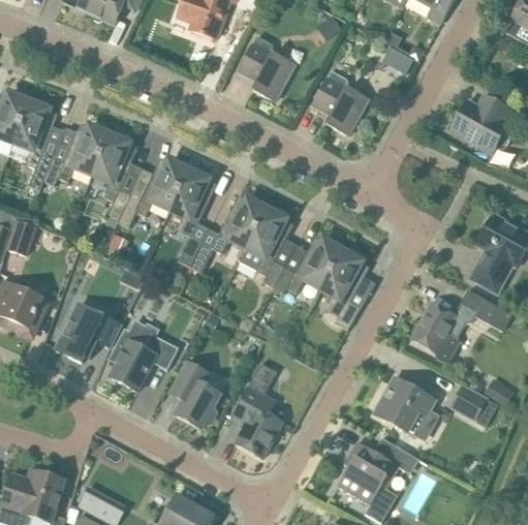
[(88,12),(93,0),(62,0),(88,12)]
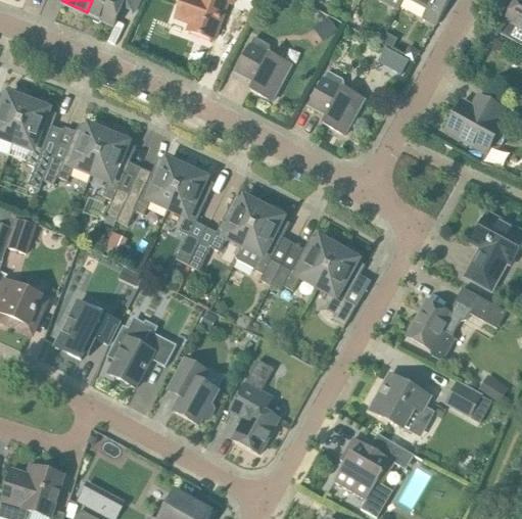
[(92,0),(87,12),(112,24),(122,3),(134,9),(137,0),(92,0)]
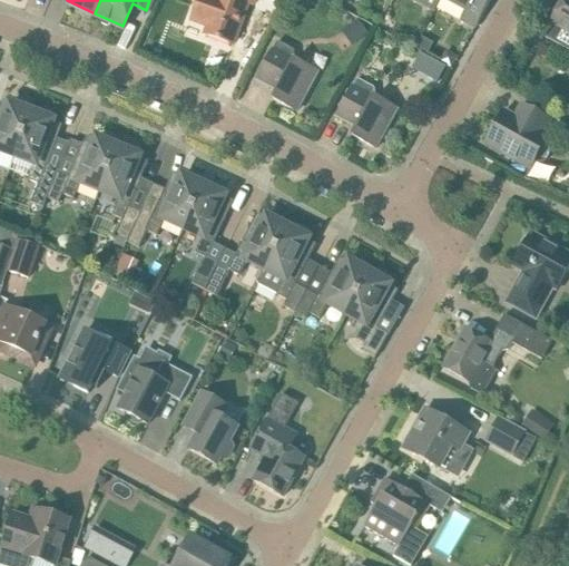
[(197,0),(190,17),(208,22),(205,31),(232,41),(246,0),(253,0),(197,0)]
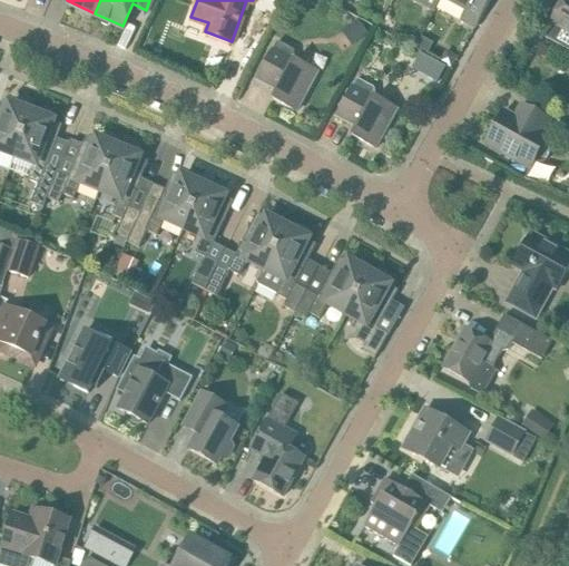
[(450,0),(464,8),(459,17),(474,25),(488,0),(450,0)]
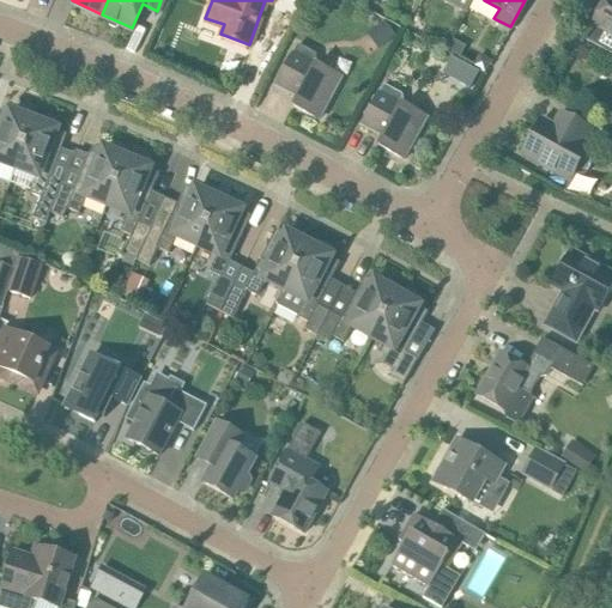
[(603,0),(592,20),(593,22),(585,36),(611,50),(611,0),(603,0)]
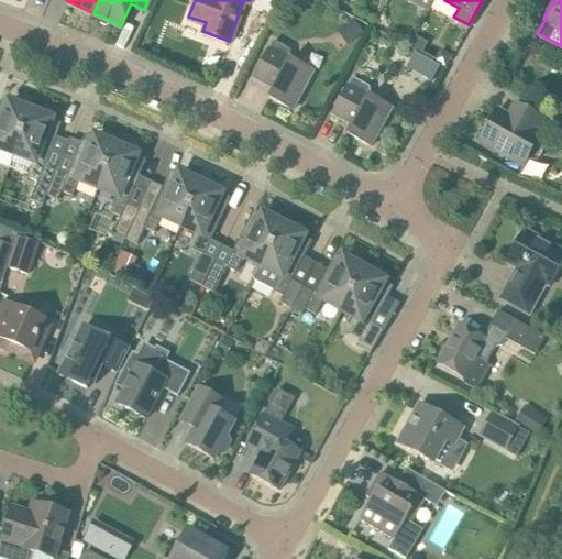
[(346,42),(363,29),(353,15),(337,28),(346,42)]
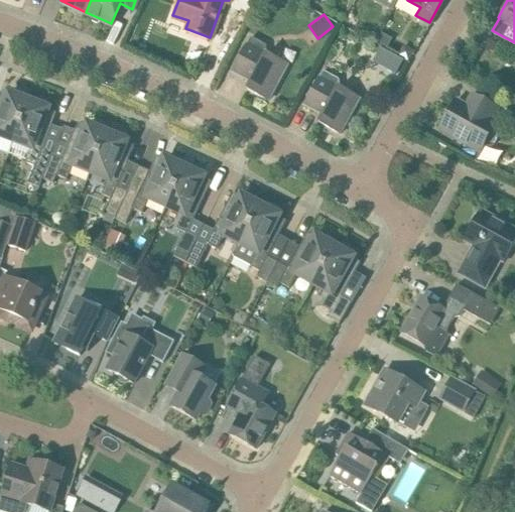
[(269,44),(249,34),(231,70),(250,79),(246,87),(267,98),(286,61),(266,51),(269,44)]
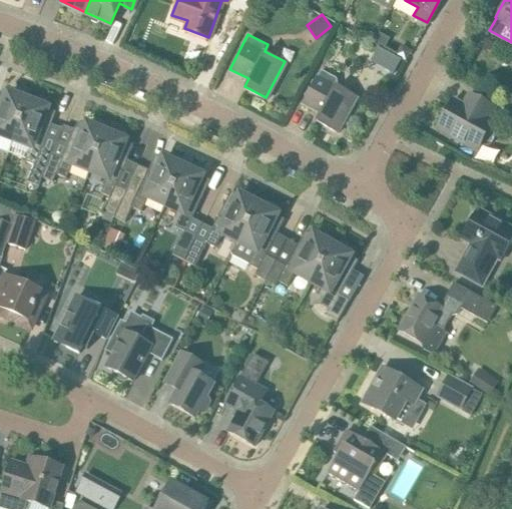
[(412,47),(401,41),(394,52),(405,58),(412,47)]
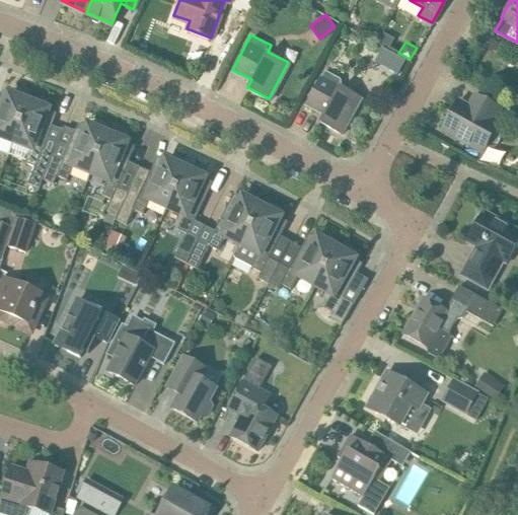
[(405,58),(396,53),(387,67),(397,72),(405,58)]
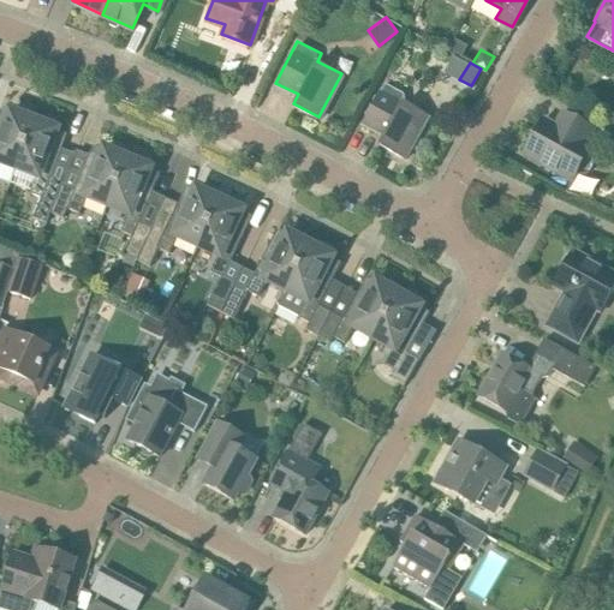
[(379,143),(404,156),(427,114),(404,101),(407,94),(385,81),(362,121),(383,133),(379,143)]
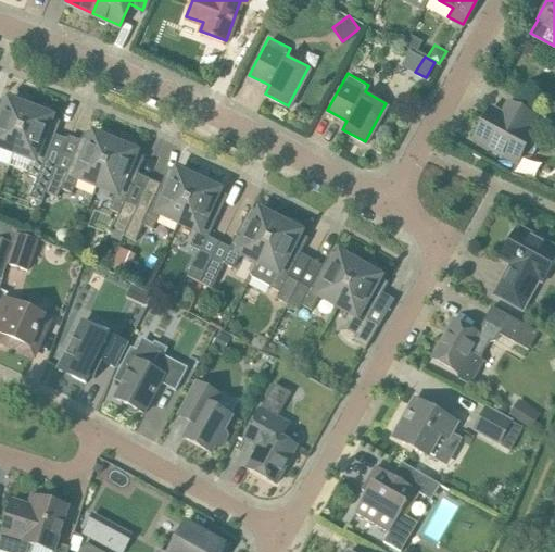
[(9,99),(0,96),(0,141),(13,148),(28,107),(23,104),(24,102),(24,101),(24,99),(23,98),(23,96),(22,95),(20,93),(19,93),(16,93),(15,93),(13,93),(12,95),(11,95),(10,97),(9,98),(9,99)]
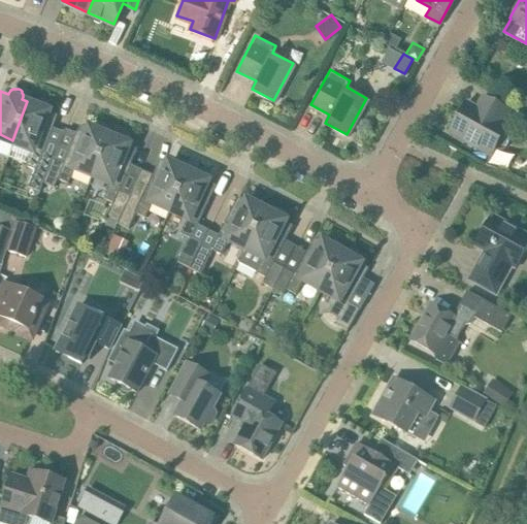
[(465,101),(450,130),(490,153),(493,149),(494,150),(496,150),(497,151),(499,151),(500,151),(502,150),(504,149),(505,148),(506,146),(507,144),(507,143),(507,141),(507,140),(507,138),(506,136),(505,135),(504,134),(503,133),(501,132),(506,125),(500,121),(507,108),(483,95),(475,107),(465,101)]
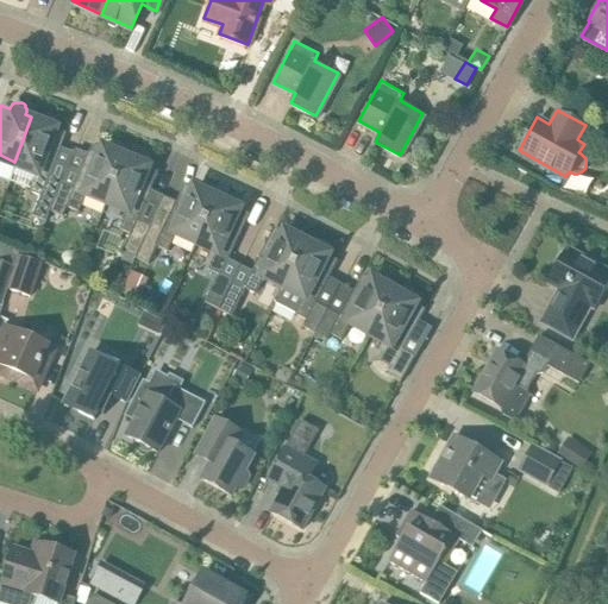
[(32,213),(46,218),(50,209),(61,180),(48,175),(64,130),(54,125),(54,124),(54,123),(54,120),(54,119),(54,118),(52,117),(51,115),(51,114),(48,113),(45,112),(44,112),(41,112),(39,113),(38,114),(36,115),(36,117),(35,118),(31,117),(14,162),(36,169),(29,188),(41,193),(32,213)]
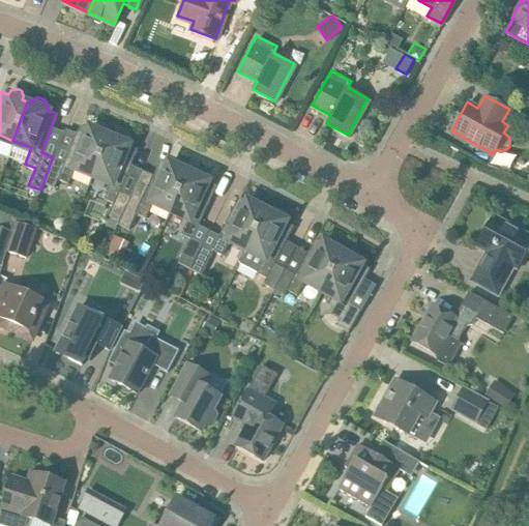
[(66,182),(74,166),(92,173),(108,135),(103,133),(103,130),(104,129),(103,127),(103,126),(101,124),(100,123),(99,122),(98,121),(96,121),(95,121),(93,121),(92,122),(90,123),(89,124),(89,125),(88,127),(79,123),(75,133),(63,161),(53,156),(43,182),(53,186),(56,178),(66,182)]
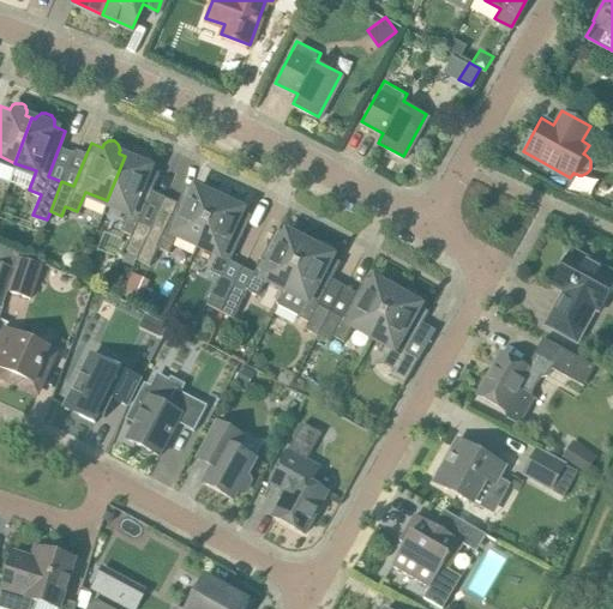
[(157,169),(146,166),(148,163),(148,161),(146,160),(146,157),(145,156),(144,155),(143,154),(140,152),(139,151),(137,151),(136,151),(133,152),(132,154),(130,155),(128,156),(127,157),(125,156),(107,200),(127,209),(119,228),(131,231),(122,251),(136,257),(150,224),(138,218),(157,169)]
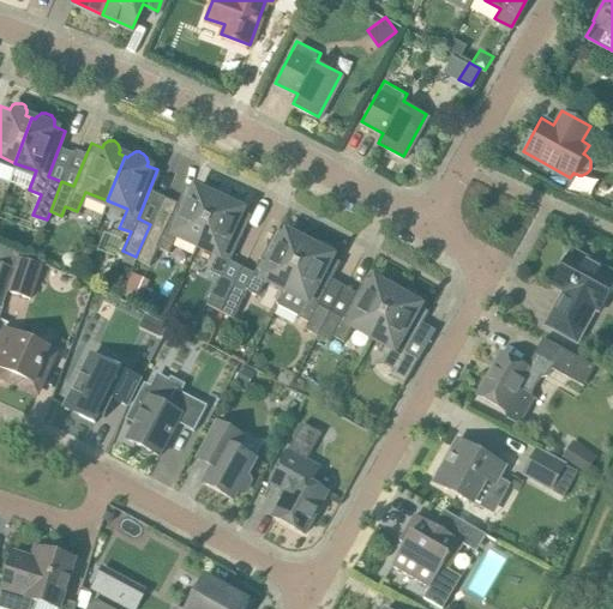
[(149,263),(156,243),(168,249),(178,231),(197,241),(217,197),(211,194),(211,193),(212,191),(212,190),(212,187),(211,186),(211,185),(210,182),(208,181),(206,181),(205,180),(203,180),(202,180),(199,181),(198,182),(197,184),(196,185),(194,187),(184,182),(175,202),(164,225),(152,219),(150,224),(136,257),(149,263)]
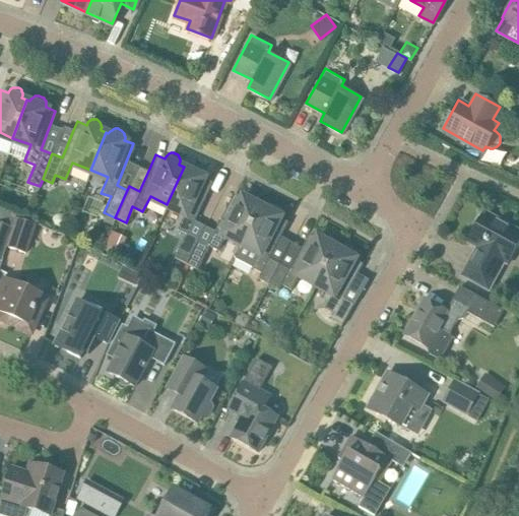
[(184,167),(167,204),(184,212),(177,228),(186,232),(187,233),(188,232),(211,179),(202,175),(202,173),(203,172),(202,170),(202,169),(201,167),(201,166),(199,165),(198,164),(197,163),(195,163),(194,163),(192,163),(191,164),(189,164),(188,165),(187,167),(186,168),(184,167)]
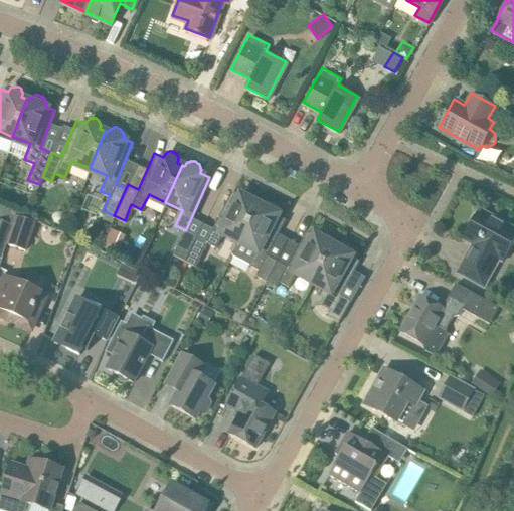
[(231,189),(205,240),(206,241),(215,245),(223,230),(239,239),(258,203),(253,200),(253,199),(254,198),(254,196),(254,195),(253,193),(253,192),(252,191),(251,190),(249,189),(248,189),(246,189),(245,189),(243,189),(242,190),(241,191),(240,192),(240,194),(231,189)]
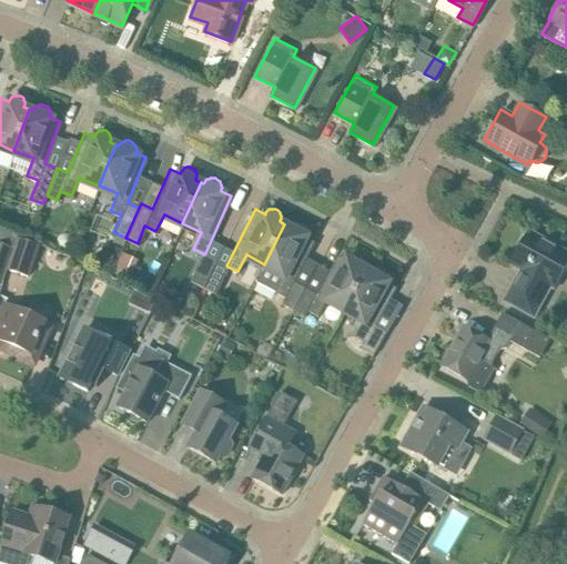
[(314,239),(304,234),(305,232),(305,231),(305,229),(305,228),(304,225),(303,224),(302,223),(300,222),(299,221),(296,221),(295,221),(293,221),(291,222),(290,223),(289,224),(287,225),(284,224),(264,264),(283,273),(274,290),(285,295),(282,301),(293,308),(305,285),(294,279),(314,239)]
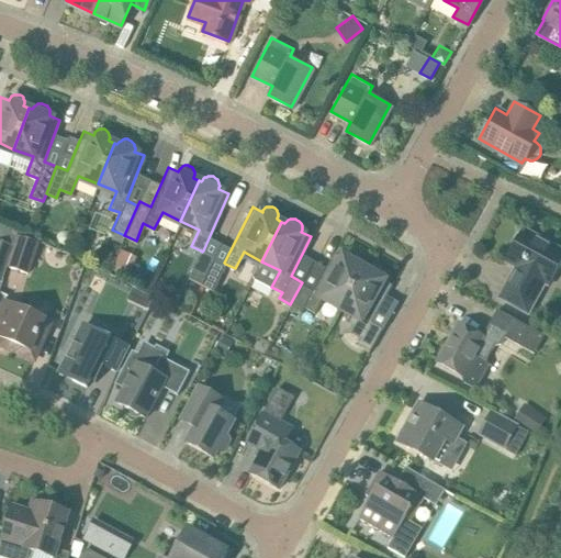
[(549,279),(560,256),(560,243),(524,223),(520,231),(516,231),(509,243),(512,246),(506,257),(516,263),(500,292),(529,309),(546,278),(549,279)]
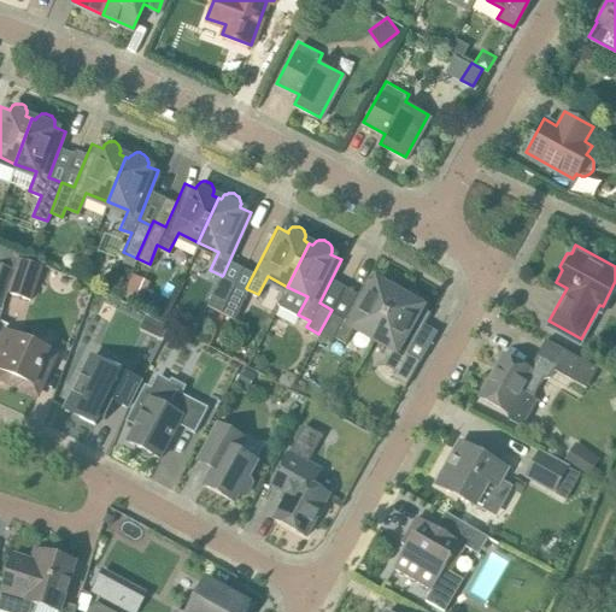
[(19,254),(9,289),(30,296),(41,262),(19,254)]
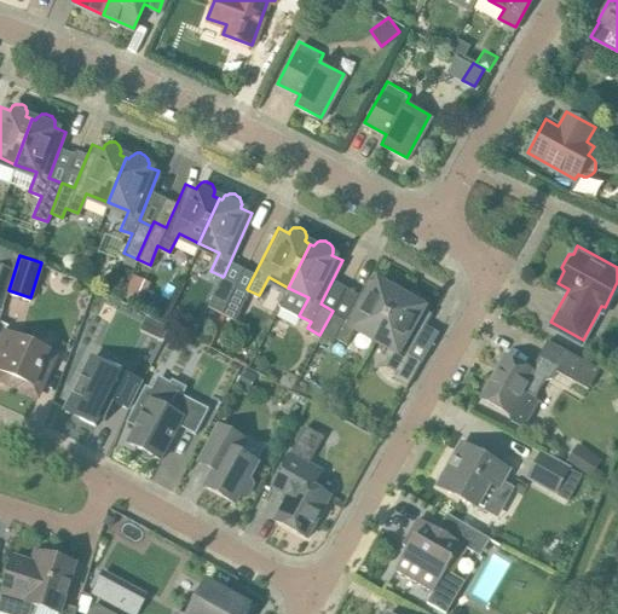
[(0,308),(15,268),(0,262),(0,308)]
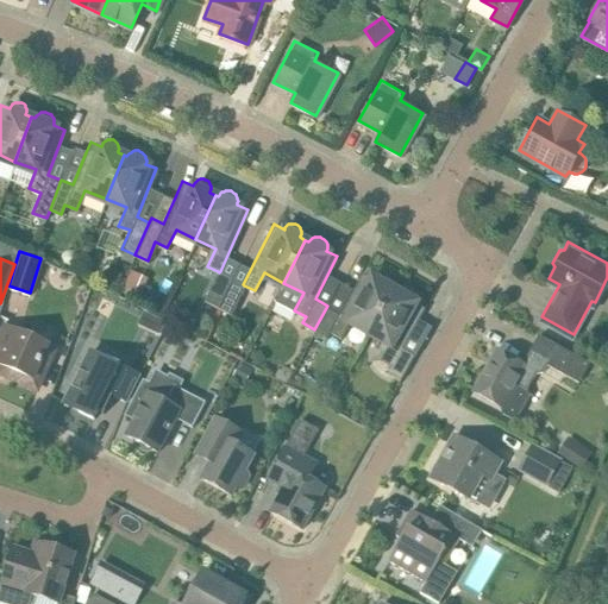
[(129,269),(119,290),(136,297),(145,276),(129,269)]
